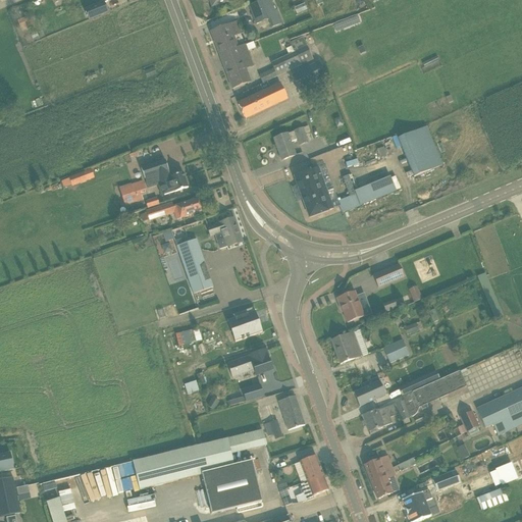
[(268,20),(271,28),(282,23),(277,10),(275,11),(270,0),(267,0),(249,7),(256,25),(268,20)]
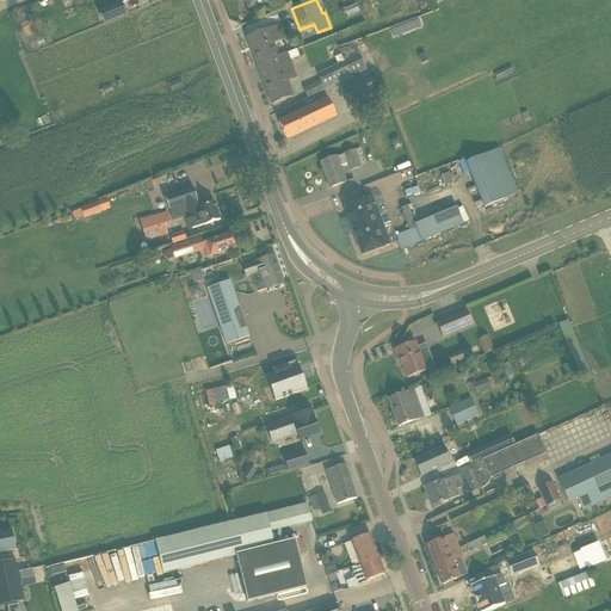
[(98,11),(104,24),(127,14),(121,1),(98,11)]
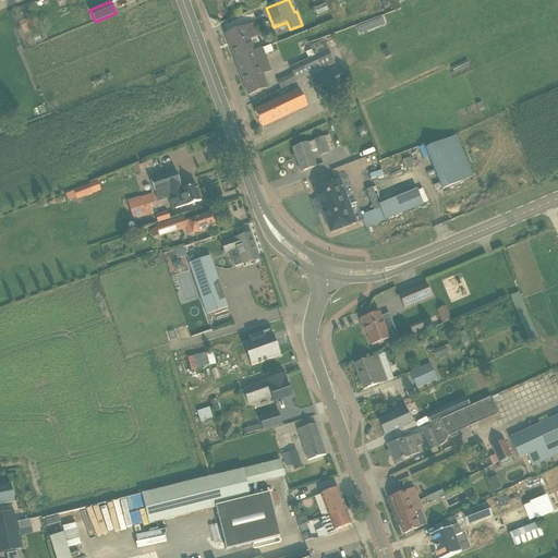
[(225,35),(234,59),(253,50),(254,50),(250,39),(257,37),(253,24),(225,35)]
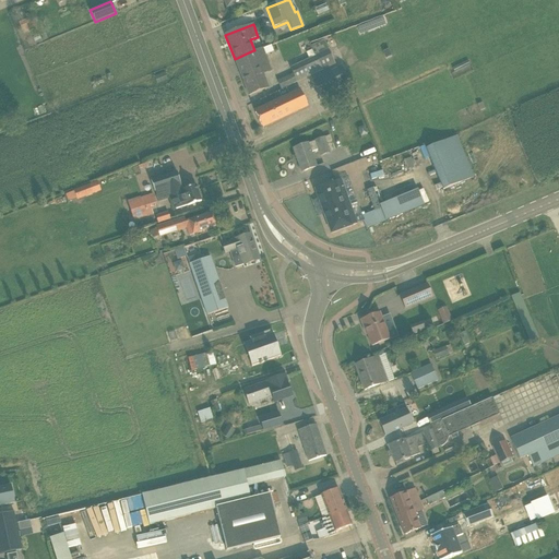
[(314,56),(321,69),(334,62),(324,39),(310,46),(311,48),(316,56),(314,56)]
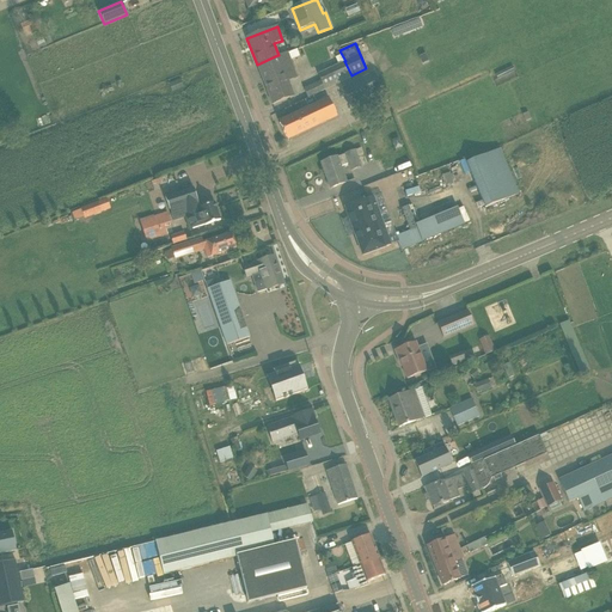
[(277,55),(257,65),(273,104),(283,101),(294,96),(288,81),(298,78),(291,60),(288,53),(288,51),(279,55),(277,55)]
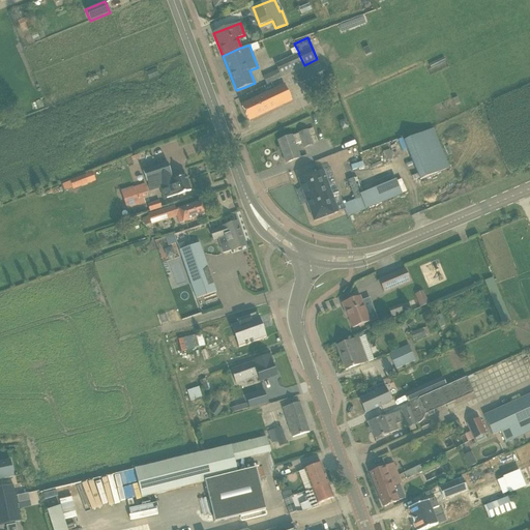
[(361,51),(365,58),(373,54),(369,47),(361,51)]
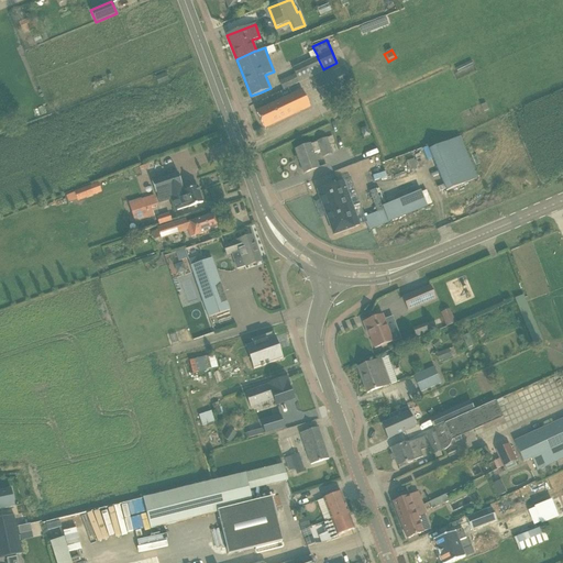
[(280,83),(284,89),(323,69),(317,56),(293,68),(295,75),(280,83)]
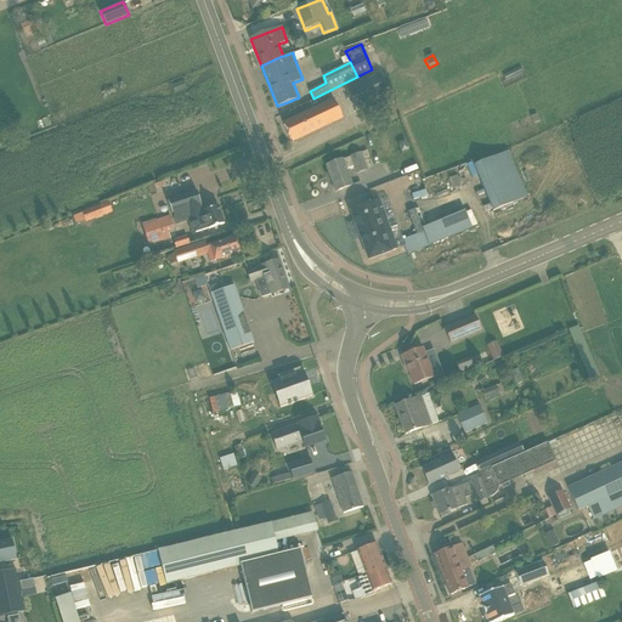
[(503,75),(505,80),(524,72),(521,67),(503,75)]
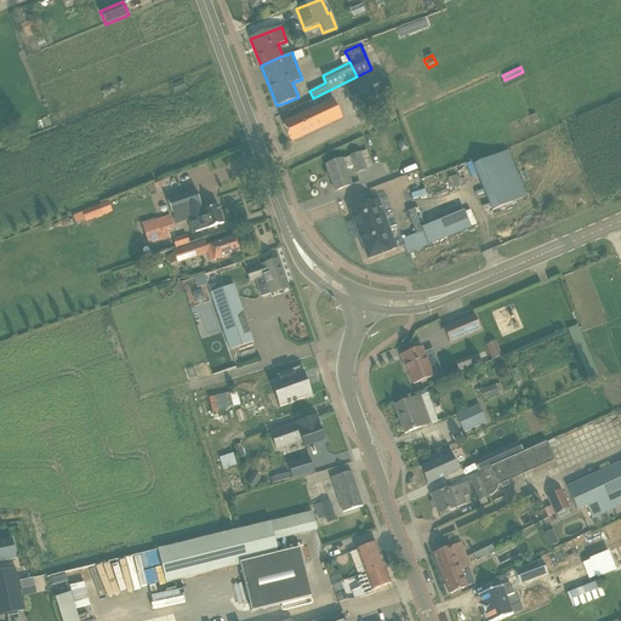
[(357,108),(388,90),(379,73),(347,91),(357,108)]
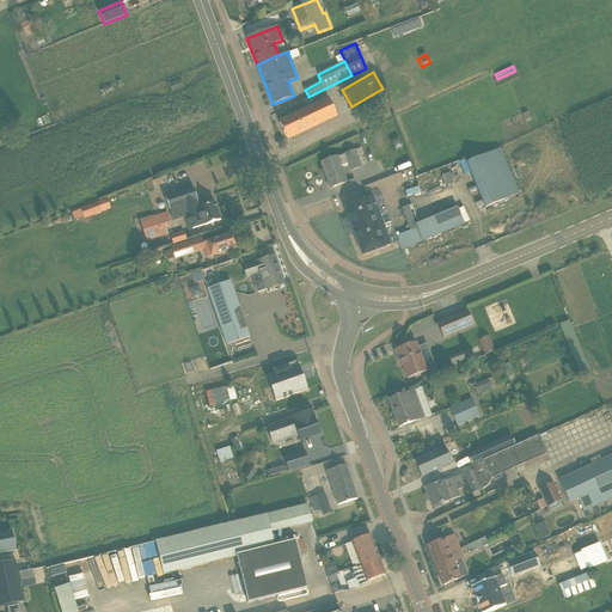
[(181,80),(169,85),(171,92),(184,87),(181,80)]
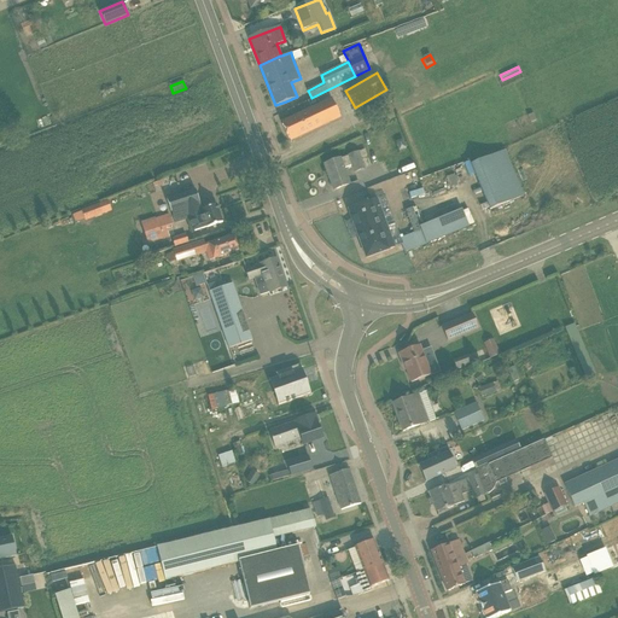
[(292,118),(281,123),(290,141),(301,136),(322,127),(340,118),(331,99),(314,108),(292,118)]
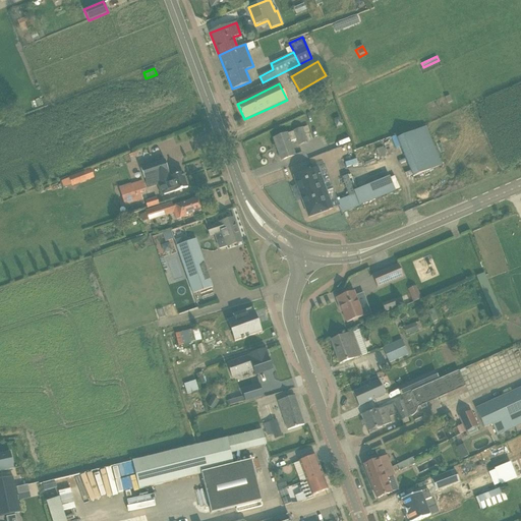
[(397,137),(414,177),(442,166),(425,126),(397,137)]
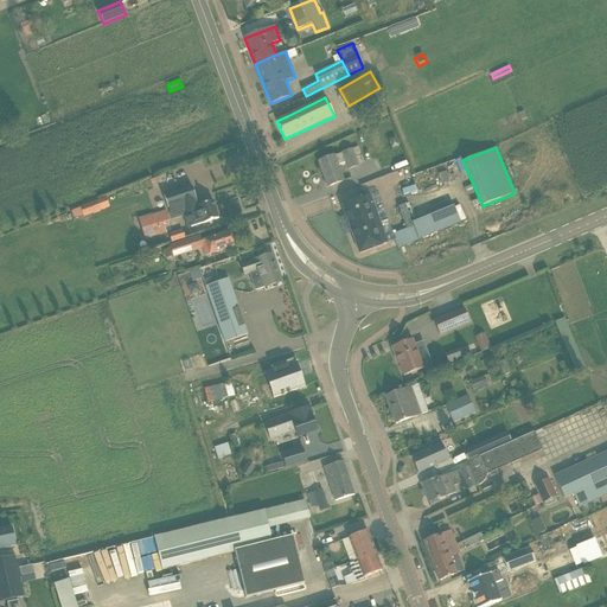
[(319,163),(328,186),(344,181),(338,166),(345,163),(347,170),(359,166),(352,148),(342,153),(342,154),(319,163)]
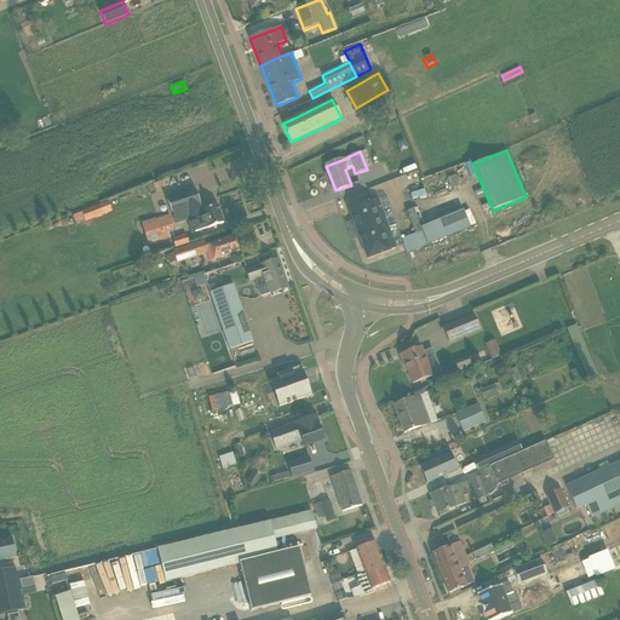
[(431,191),(452,185),(447,172),(428,178),(431,191)]
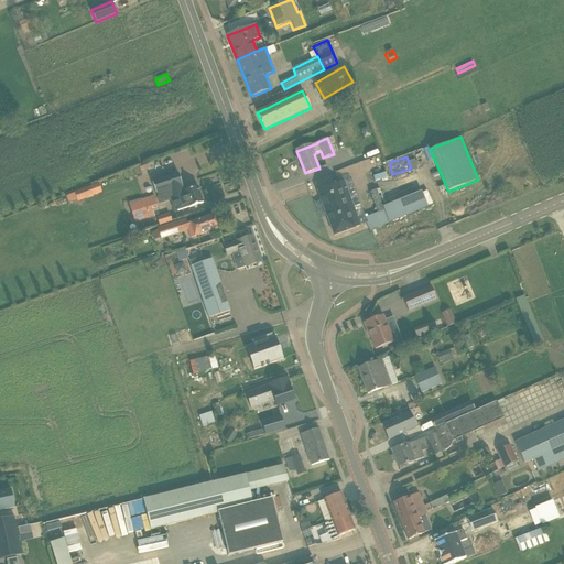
[(179,173),(152,182),(156,193),(172,188),(176,199),(171,201),(174,213),(203,203),(197,187),(184,192),(179,173)]
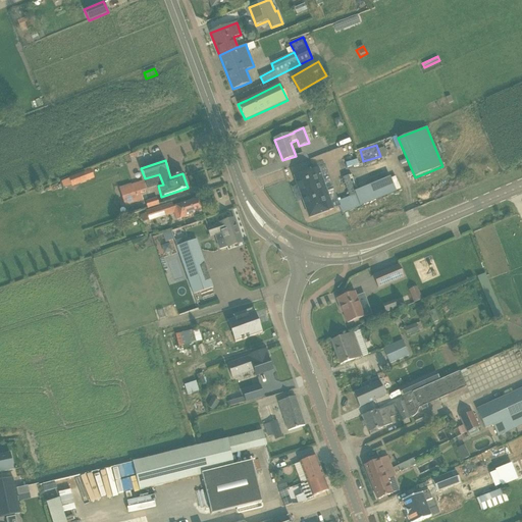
[(309,218),(332,209),(318,168),(303,173),(302,171),(296,173),(296,176),(294,176),(309,218)]
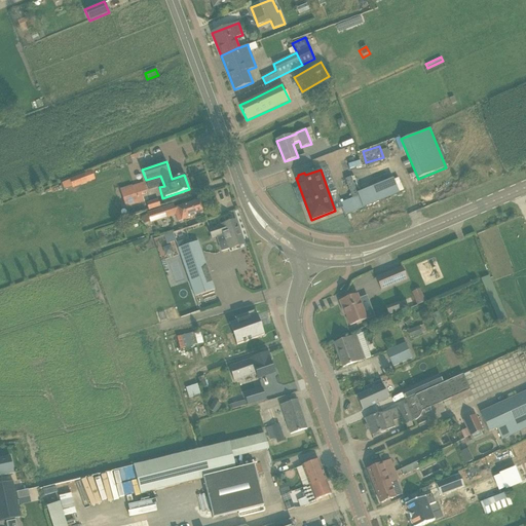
[(73,189),(88,183),(84,174),(69,180),(73,189)]
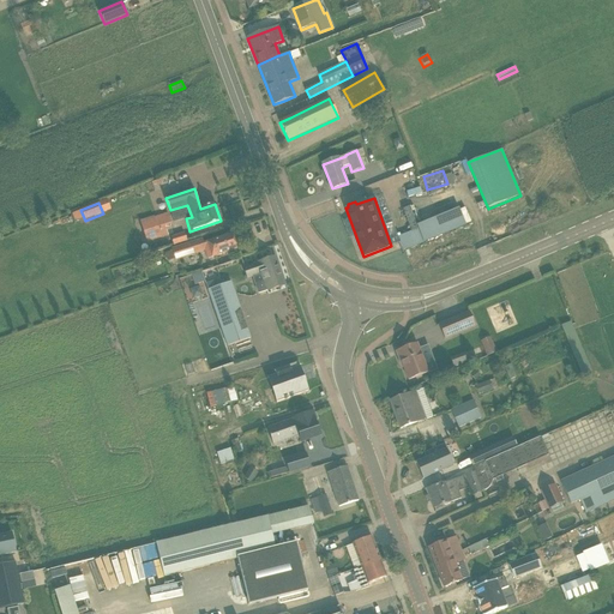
[(396,238),(402,252),(467,226),(459,208),(416,226),(409,206),(402,209),(410,232),(396,238)]
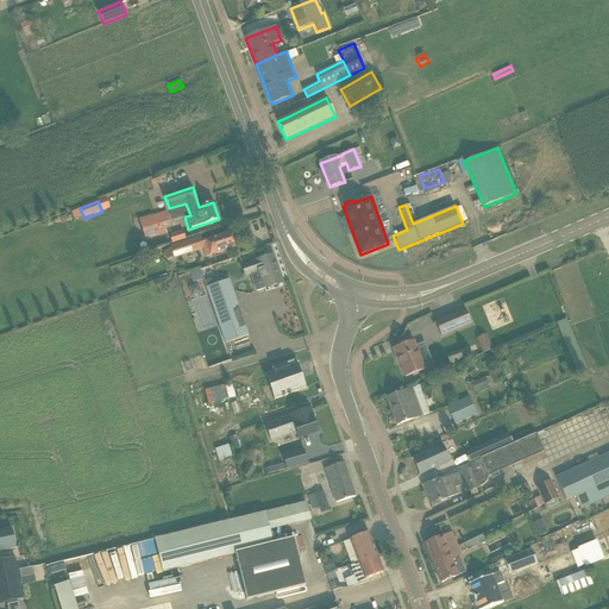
[(170,223),(167,211),(152,215),(155,223),(142,227),(145,237),(158,233),(156,227),(163,225),(170,223)]
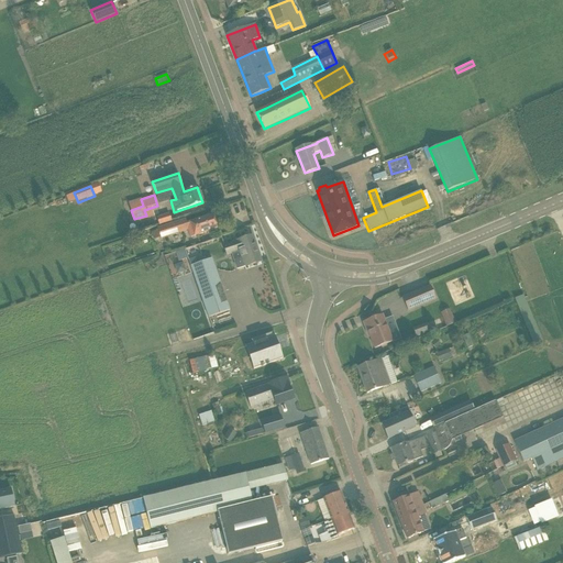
[(156,218),(158,224),(170,220),(169,214),(156,218)]
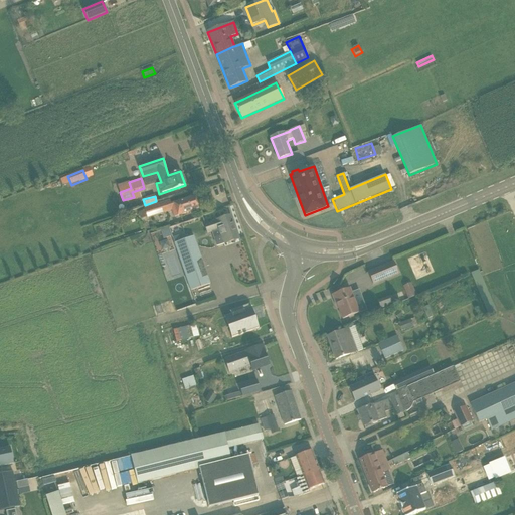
[(144,208),(147,219),(172,211),(174,217),(198,209),(194,196),(171,204),(169,200),(144,208)]
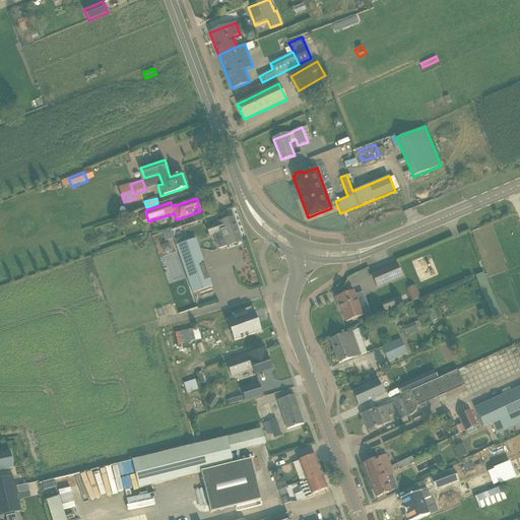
[(213,235),(218,249),(241,242),(233,218),(206,226),(209,236),(213,235)]
